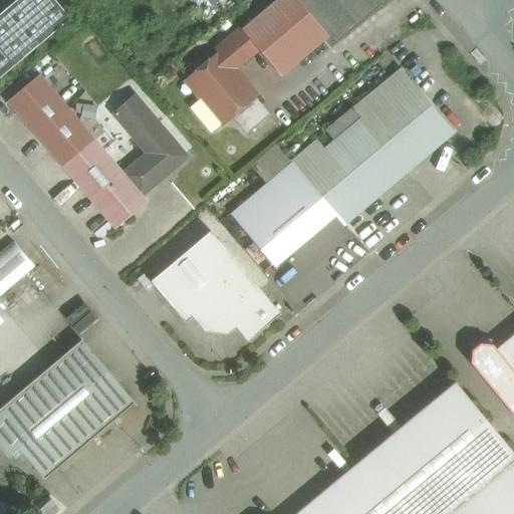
[(53,0),(16,0),(0,14),(0,76),(69,18),(53,0)]
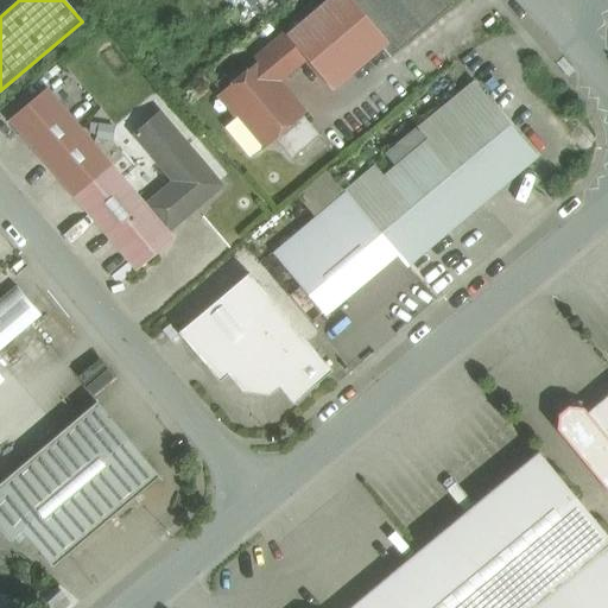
[(352,0),(325,0),(285,35),(304,58),(331,90),(381,49),(388,43),(352,0)]
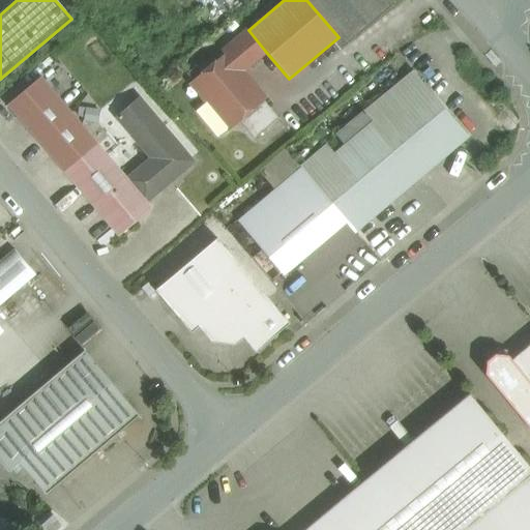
[(391,0),(306,0),(339,37),(332,42),(340,50),(394,3),(391,0)]
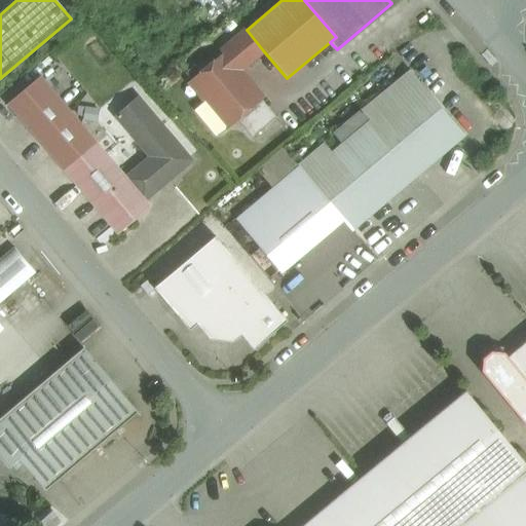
[(247,30),(221,52),(224,54),(190,83),(205,101),(199,105),(200,106),(198,108),(197,113),(214,133),(219,133),(221,130),(222,132),(237,119),(261,99),(262,98),(239,71),(263,50),(247,30)]
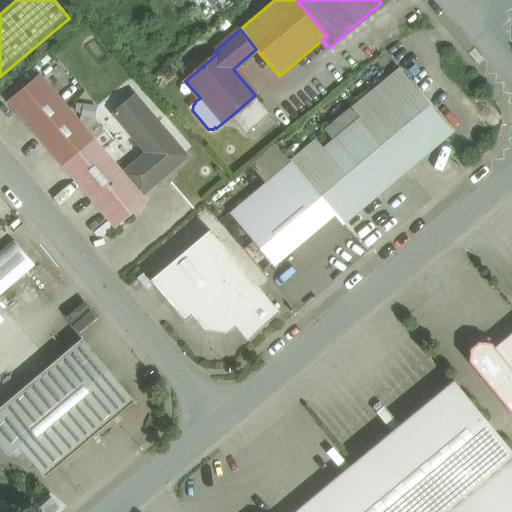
[(362,118),(323,150),(315,141),(291,162),(330,208),(343,224),(345,222),(346,223),(353,216),(352,216),(354,214),(354,215),(362,209),(361,208),(434,147),(434,148),(442,141),(441,141),(442,139),(443,140),(450,134),(450,133),(452,131),(451,130),(452,130),(446,122),(445,123),(444,121),(438,113),(437,114),(399,69),(353,107),(362,118)]
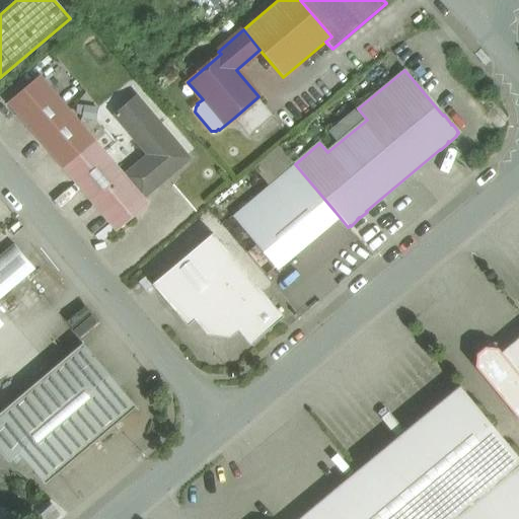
[(87,133),(40,77),(9,103),(56,159),(87,133)]
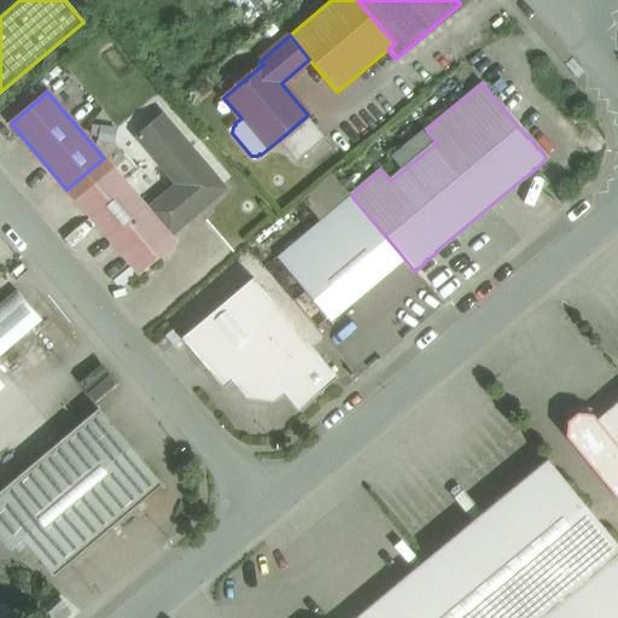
[(225,188),(162,115),(136,136),(176,185),(147,210),(169,235),(225,188)]
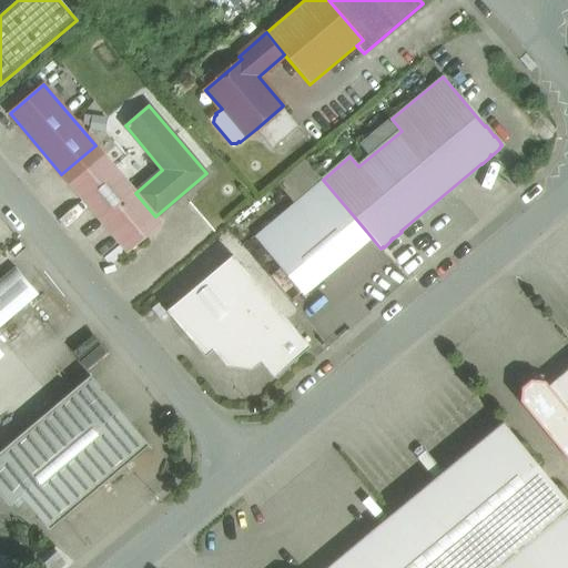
[(282,107),(256,129),(273,149),(298,127),(282,107)]
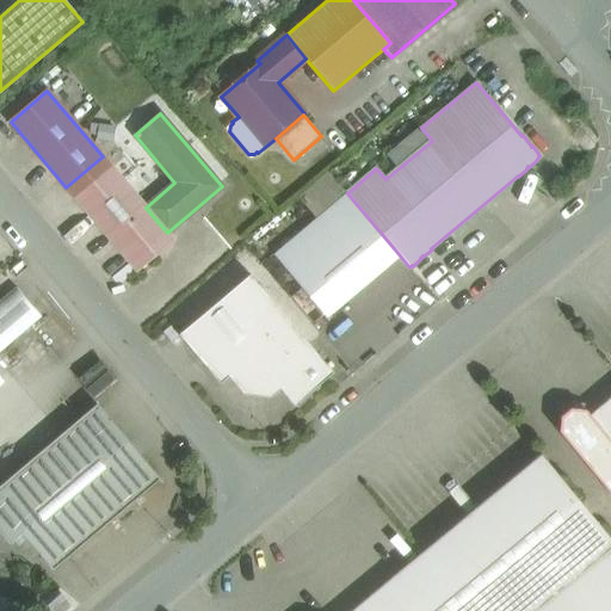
[(103,156),(66,187),(75,198),(111,167),(103,156)]
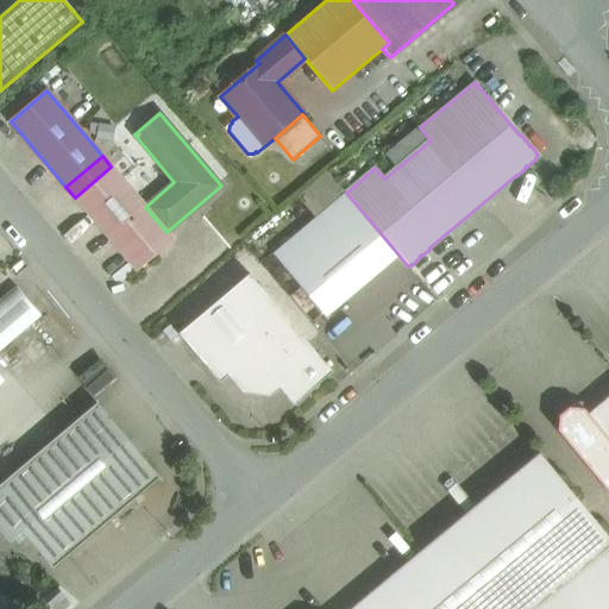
[(145,207),(111,167),(75,198),(137,270),(173,239),(145,207)]
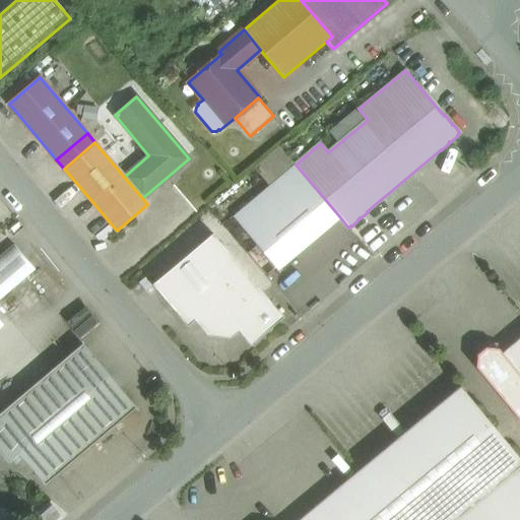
[(335,211),(296,165),(234,217),(273,264),(335,211)]
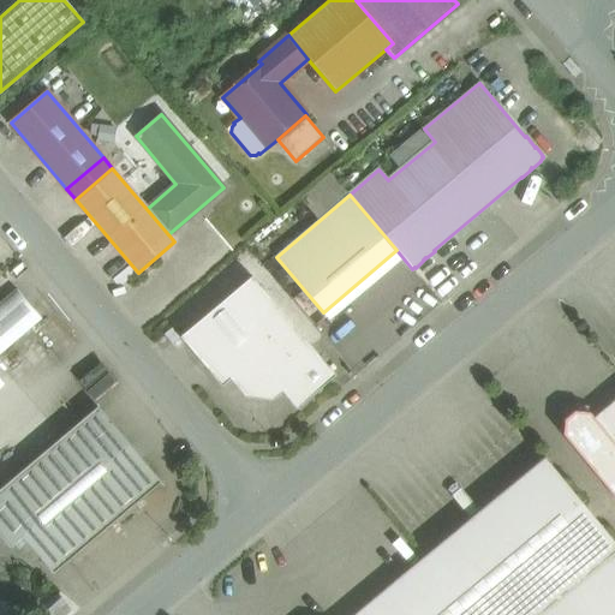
[(341,374),(258,272),(180,334),(221,384),(233,376),(248,394),(273,396),(284,387),(300,407),(341,374)]
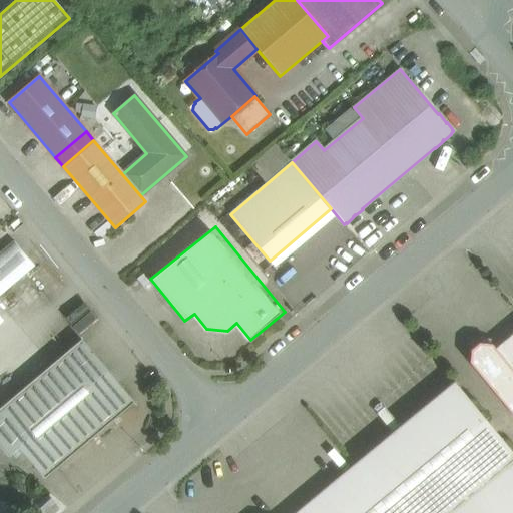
[(14,241),(0,252),(0,295),(34,266),(14,241)]
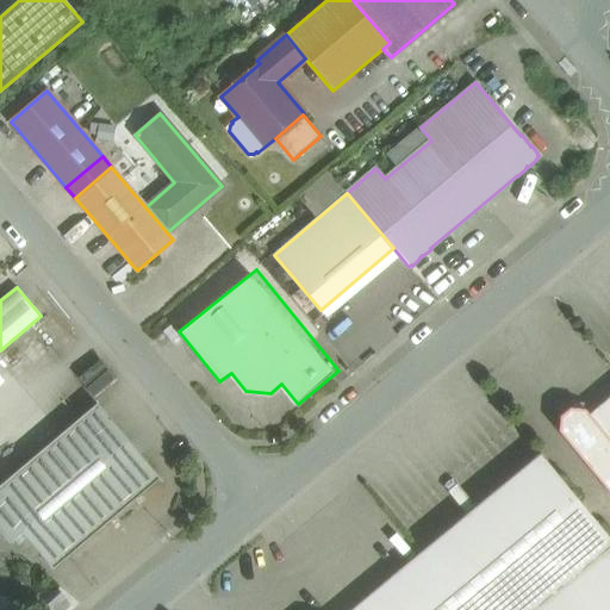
[(609,397),(590,415),(609,440),(609,397)]
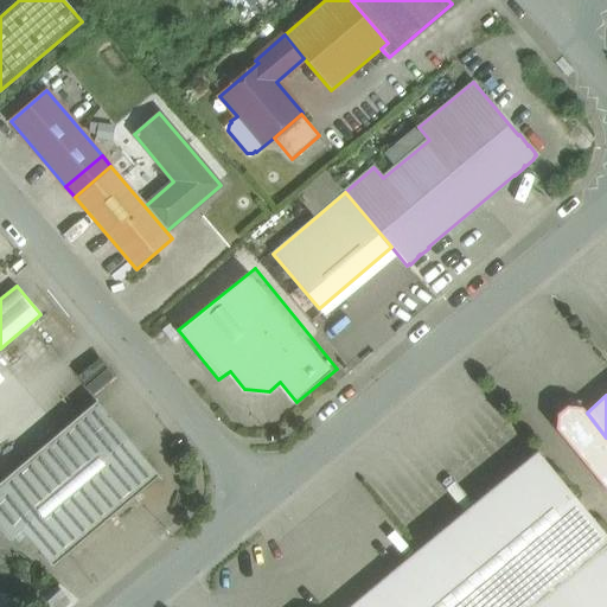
[(606,438),(587,413),(582,408),(580,407),(581,402),(569,401),(569,406),(567,406),(557,414),(556,429),(606,491),(606,438)]
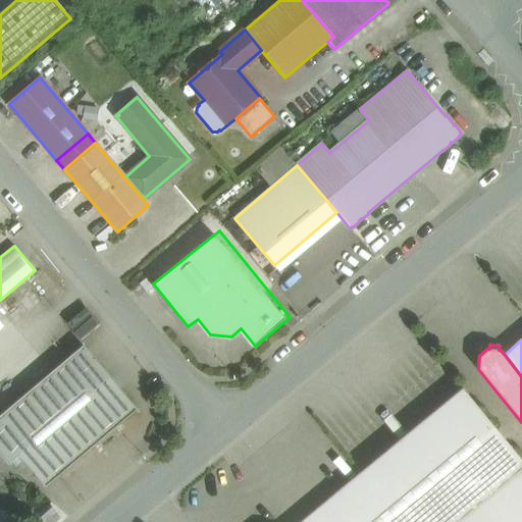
[(83,346),(0,415),(0,454),(8,465),(11,462),(15,467),(23,461),(45,486),(137,409),(83,346)]
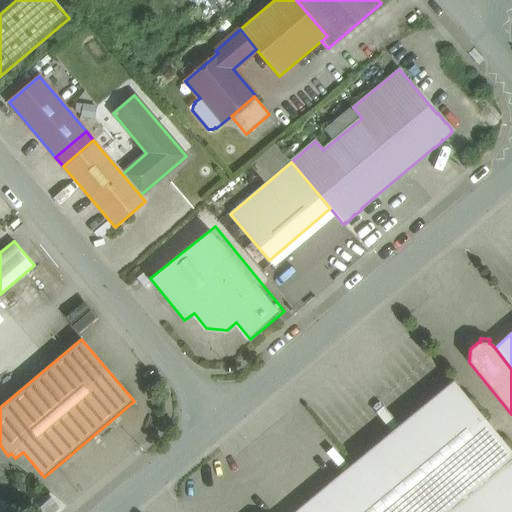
[(511,511),(511,452),(454,381),(295,511),(511,511)]
